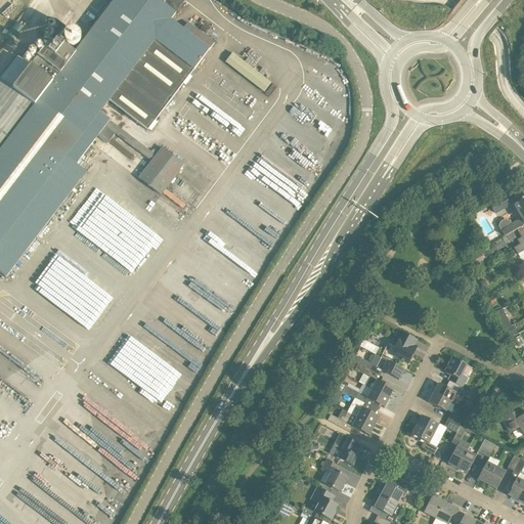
[(0,75),(0,273),(5,277),(84,173),(75,166),(105,127),(110,122),(100,115),(110,102),(147,131),(214,44),(187,24),(182,30),(170,20),(184,2),(181,0),(115,0),(75,53),(55,38),(48,48),(44,45),(29,66),(15,55),(0,75)]
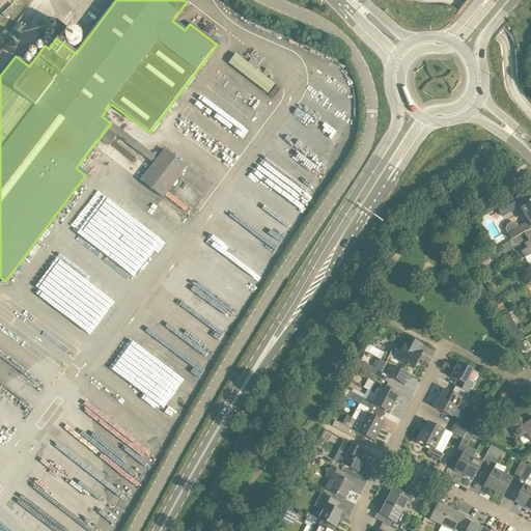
[(233,53),(225,62),(264,93),(273,84),(233,53)]
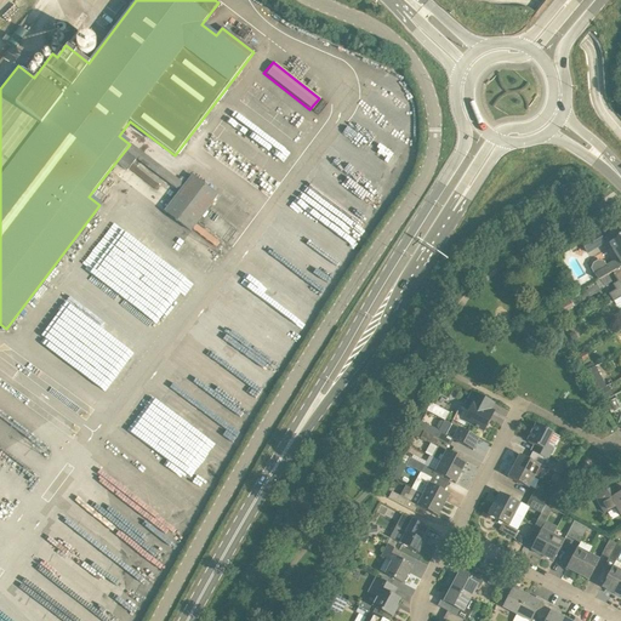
[(125,151),(180,192),(164,212),(191,233),(220,195),(193,176),(184,186),(130,144),(125,151)]
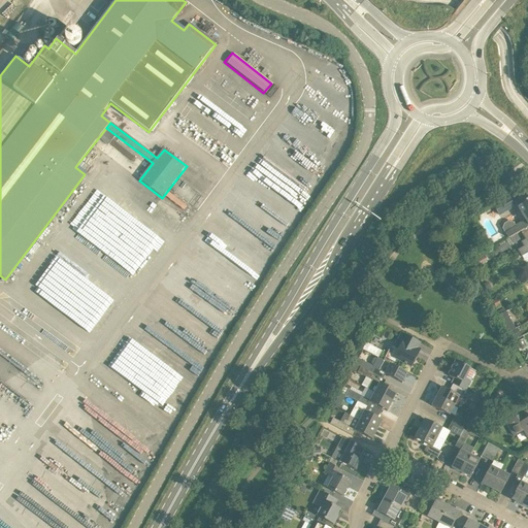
[(146,261),(163,240),(97,191),(80,212),(146,261)]
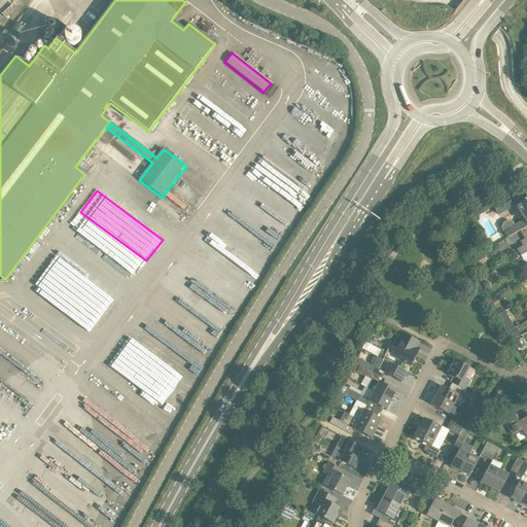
[(493,206),(494,207),(498,214),(513,206),(507,198),(493,206)]
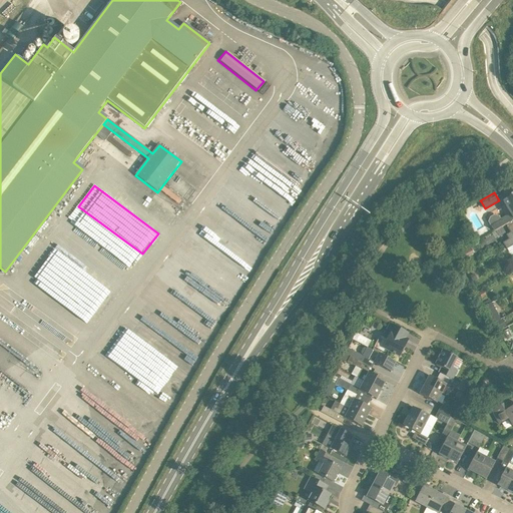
[(512,195),(502,202),(510,215),(500,220),(498,217),(494,216),(491,218),(489,222),(494,232),(502,227),(506,225),(512,220),(512,195)]
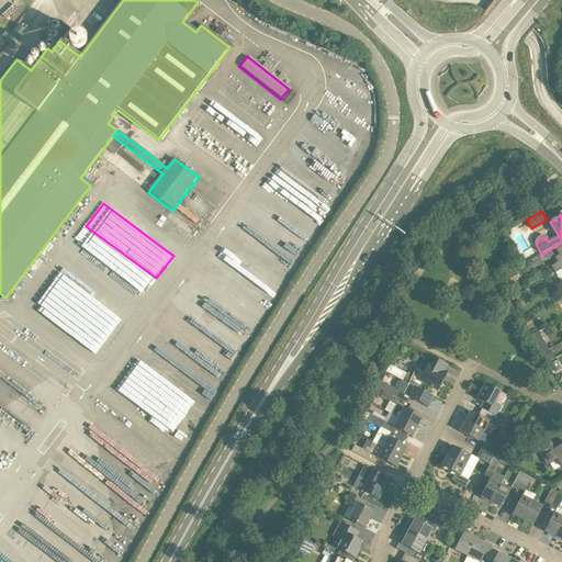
[(211,251),(271,292),(279,280),(218,240),(211,251)]
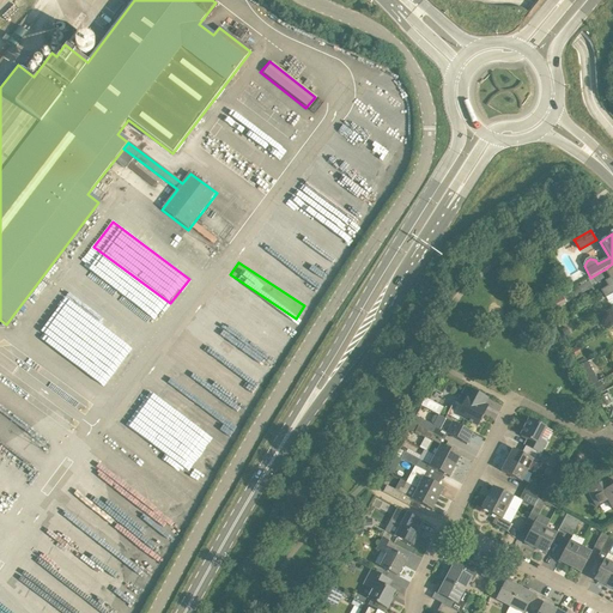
[(612,263),(605,269),(612,281),(612,283),(601,291),(606,298),(612,293),(612,263)]
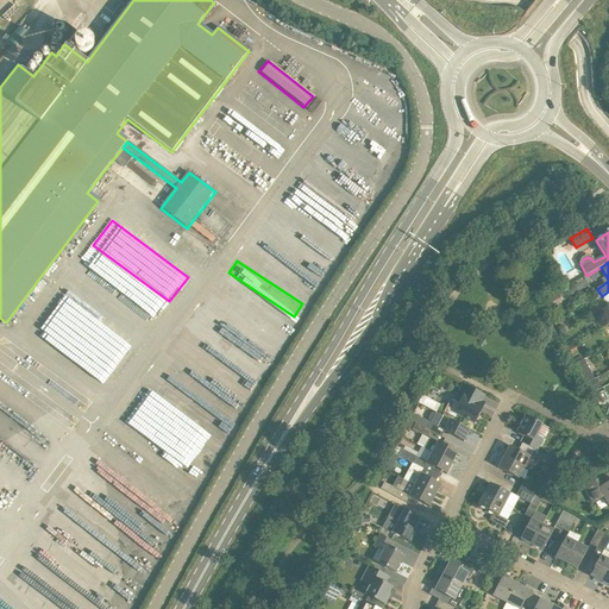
[(600,277),(596,270),(586,276),(576,282),(577,284),(567,289),(571,296),(589,287),(588,284),(592,281),(592,282),(600,277)]
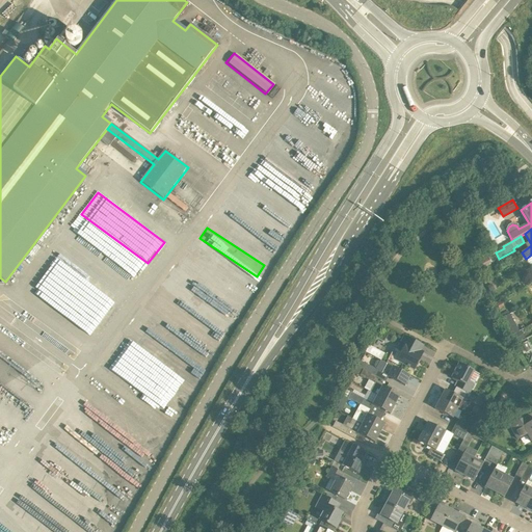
[(399,251),(395,248),(388,259),(392,262),(399,251)]
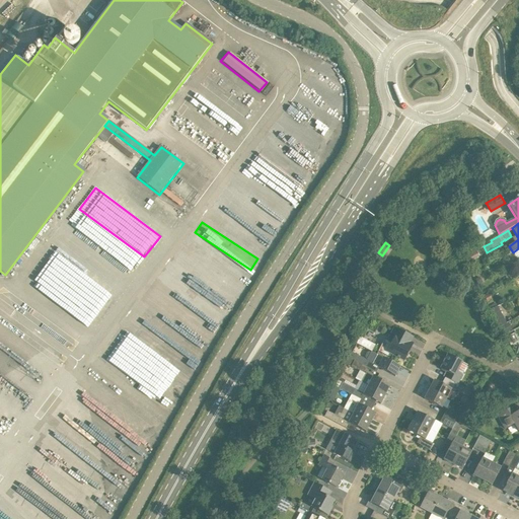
[(467,264),(479,256),(476,251),(464,257),(467,264)]
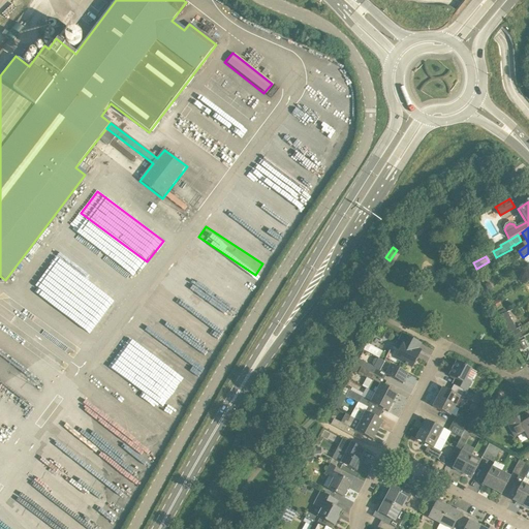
[(519,324),(515,327),(507,312),(499,316),(508,334),(517,330),(516,330),(520,328),(519,324)]
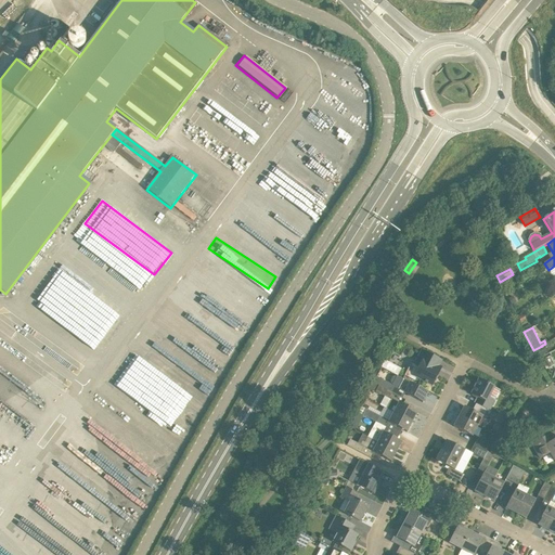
[(544,346),(536,351),(539,358),(549,353),(544,346)]
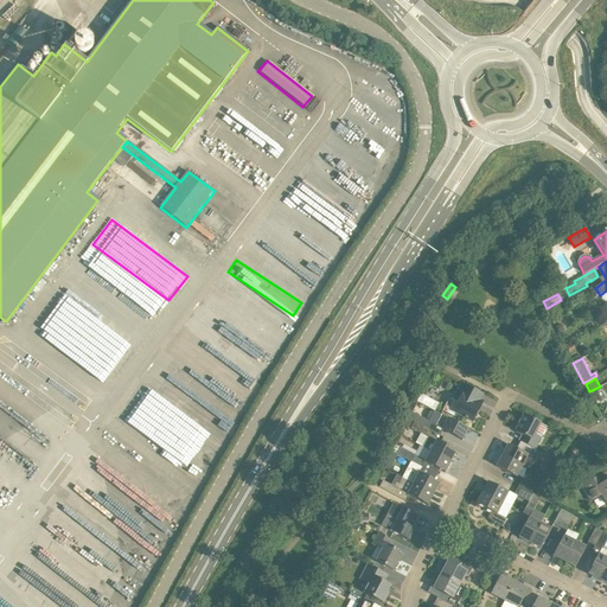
[(455,414),(472,423),(481,406),(475,402),(480,393),(461,383),(454,395),(460,398),(458,403),(448,398),(441,411),(453,419),(455,414)]
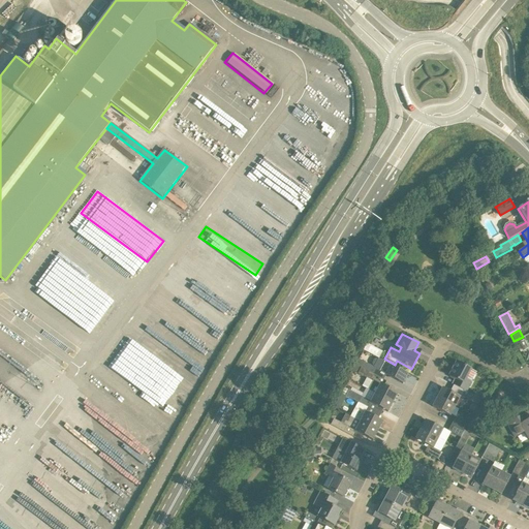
[(126,339),(121,348),(143,360),(148,349),(126,339)]
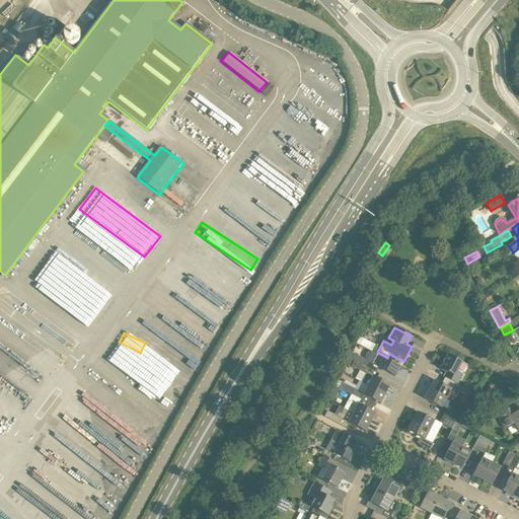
[(370,351),(373,345),(359,337),(355,343),(370,351)]
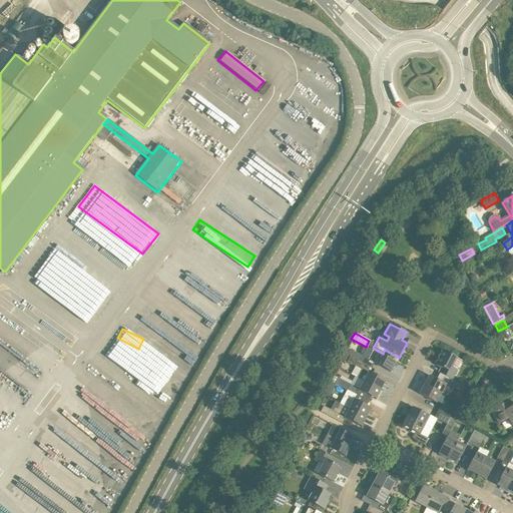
[(361,353),(362,356),(366,358),(366,359),(374,363),(373,364),(391,373),(396,364),(367,348),(363,349),(361,353)]
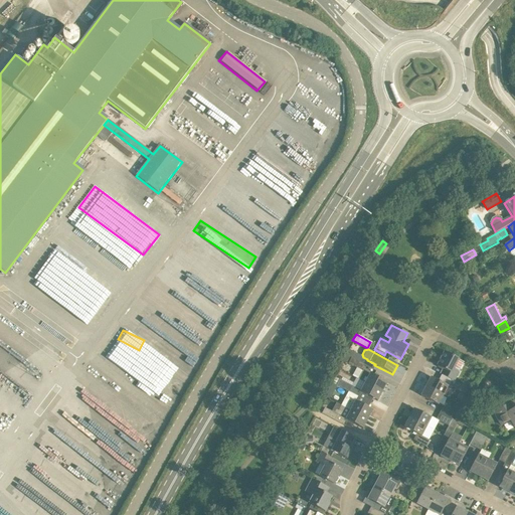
[(363,357),(349,350),(347,355),(364,365),(367,360),(367,359),(363,357)]
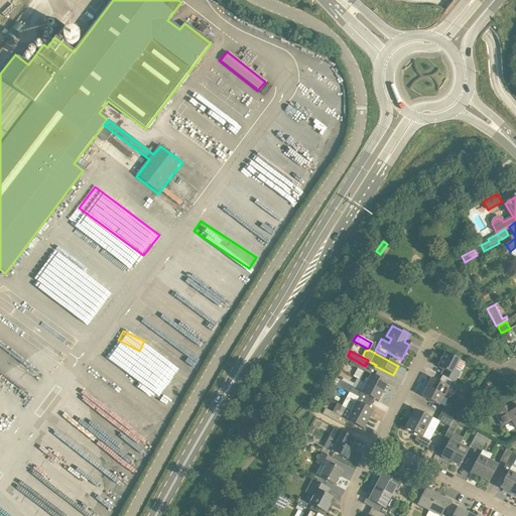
[(442,376),(453,382),(456,383),(461,374),(455,371),(461,361),(445,353),(438,367),(445,371),(442,376)]
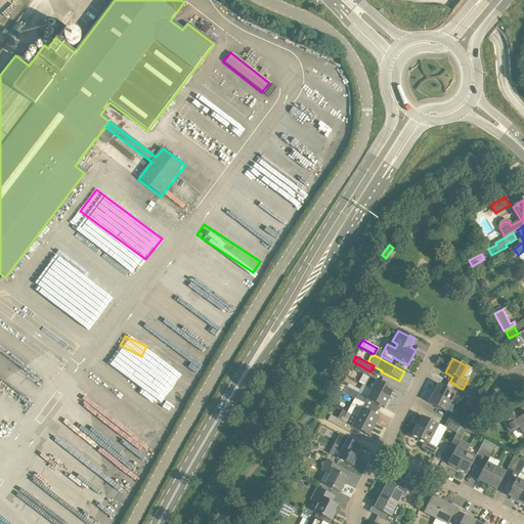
[(354,369),(367,377),(370,372),(353,361),(345,376),(350,378),(354,369)]
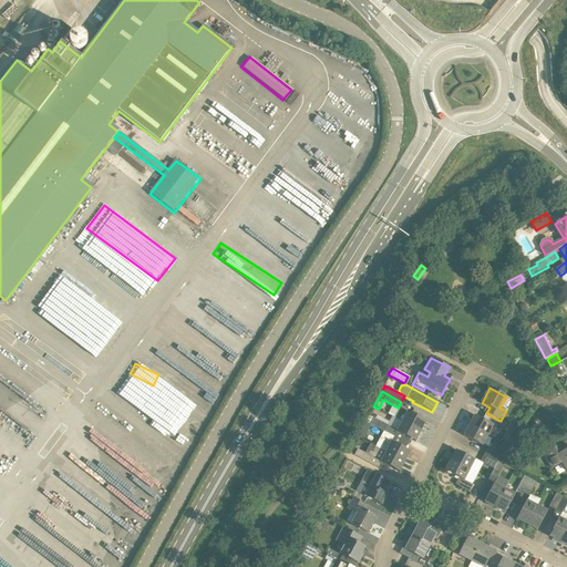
[(400,409),(394,418),(402,422),(421,432),(426,422),(408,412),(400,409)]
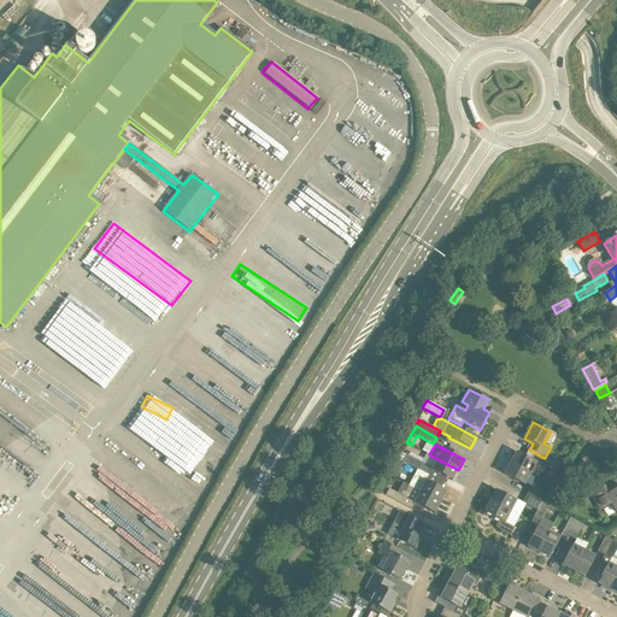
[(532,475),(538,464),(517,453),(511,464),(532,475)]
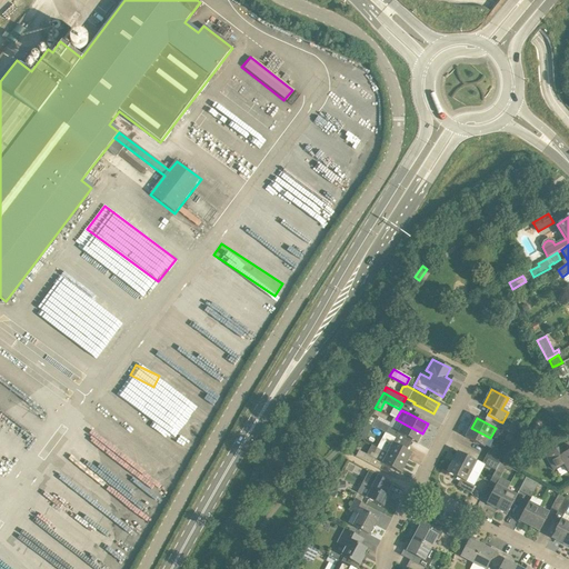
[(373,427),(386,433),(389,427),(377,420),(376,420),(375,421),(372,427),(373,427)]
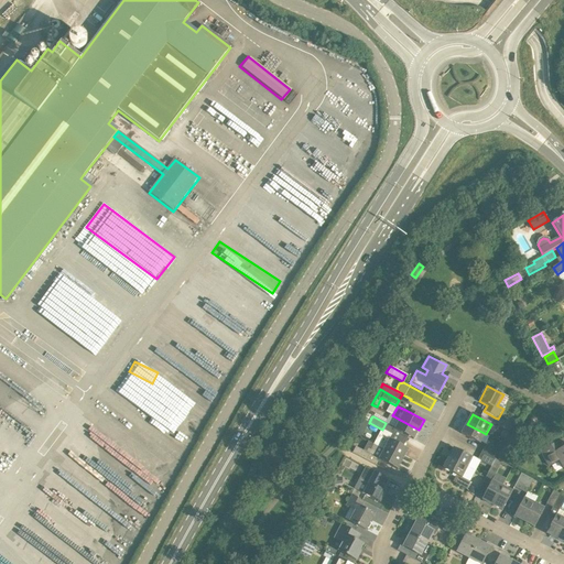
[(498,419),(495,418),(491,423),(510,433),(513,426),(498,419)]
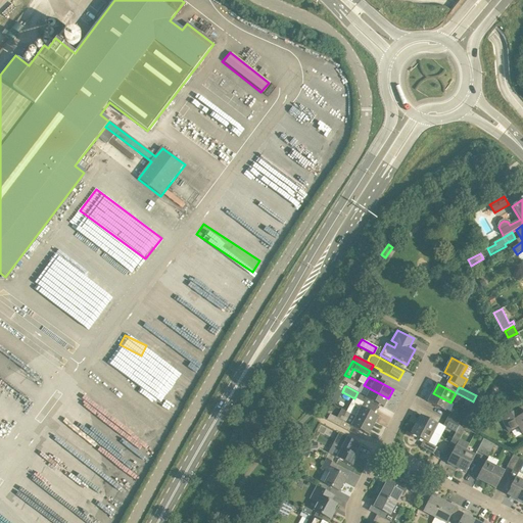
[(367,397),(358,392),(354,398),(365,403),(367,399),(383,408),(388,398),(371,389),(367,397)]
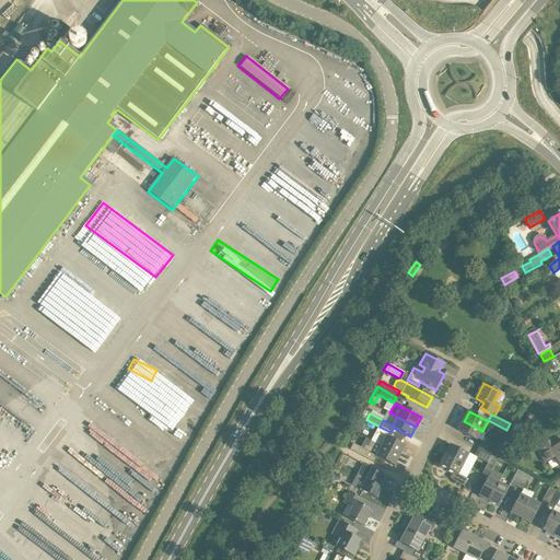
[(458,431),(477,441),(482,431),(464,421),(458,431)]
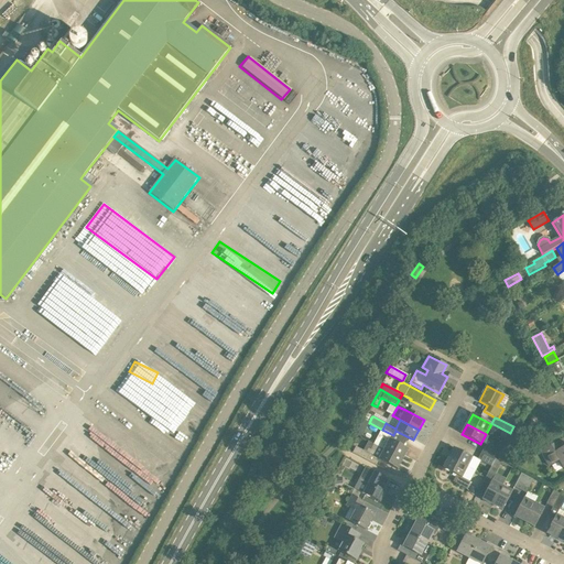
[(375,444),(403,459),(409,449),(390,440),(393,435),(382,430),(375,444)]
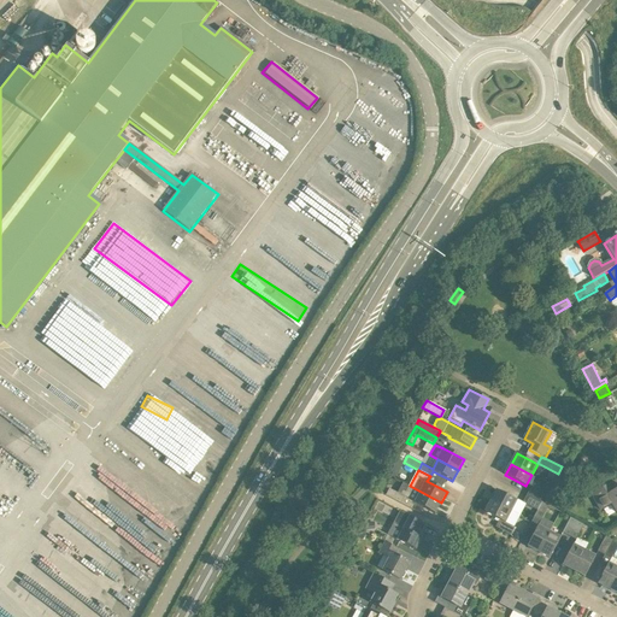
[(417,505),(435,515),(441,503),(410,486),(406,493),(403,492),(400,495),(389,489),(386,495),(401,504),(413,511),(417,505)]
